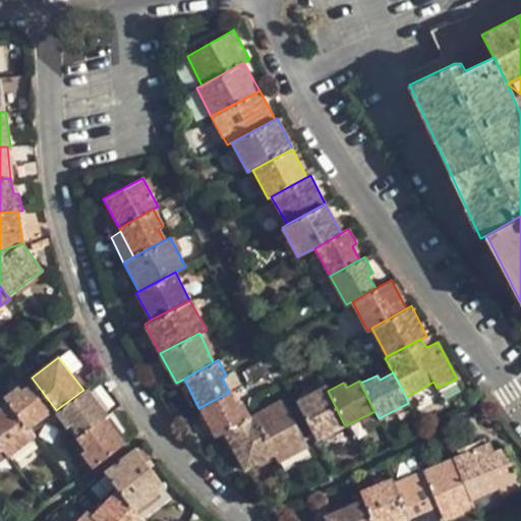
[(8,403),(27,427),(54,407),(35,382),(22,391),(18,387),(4,398),(8,403)]
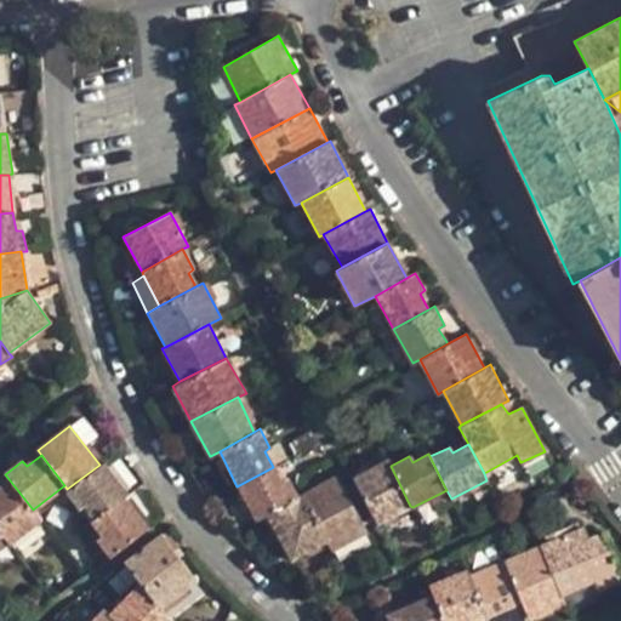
[(353,478),(376,524),(410,506),(391,466),(388,460),(353,478)]
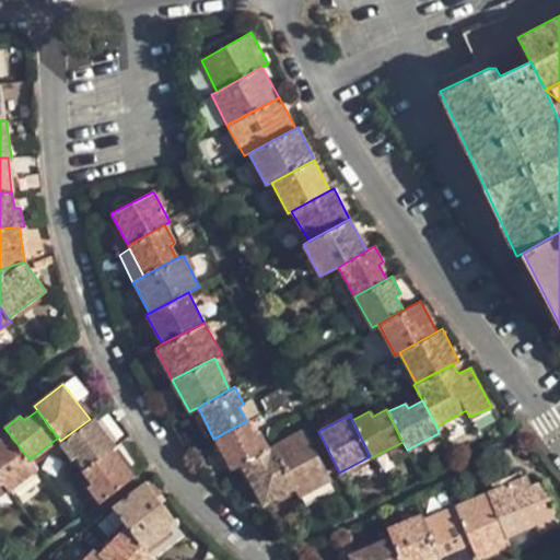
[(74,454),(84,467),(111,447),(115,444),(94,417),(90,419),(60,441),(59,442),(71,457),(74,454)]
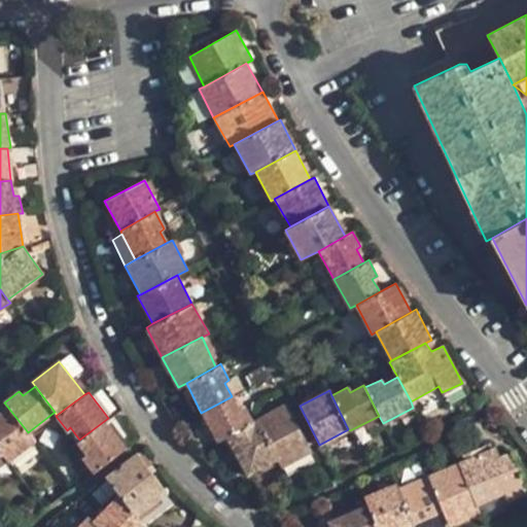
[(201,413),(217,443),(227,436),(251,424),(244,409),(239,412),(232,396),(201,413)]
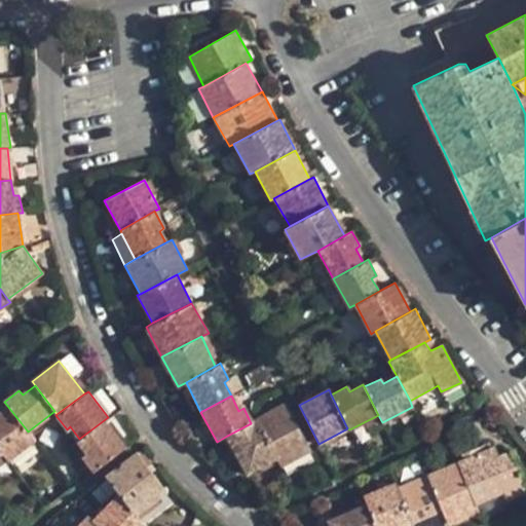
[(276,458),(280,465),(310,450),(286,404),(256,418),(257,420),(276,458)]
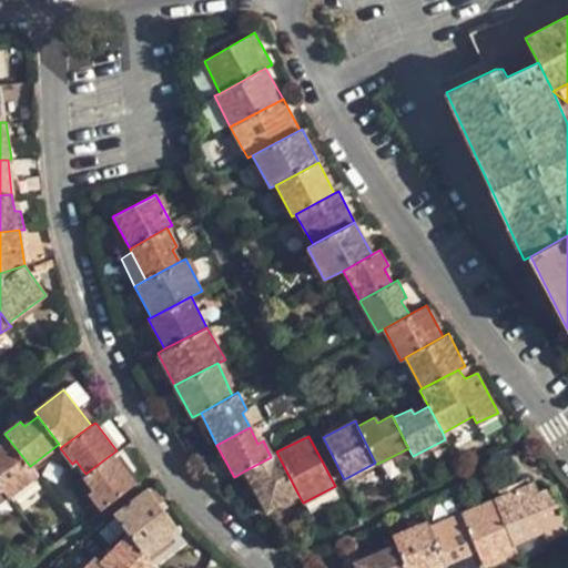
[(0,486),(6,494),(9,498),(38,475),(30,466),(9,439),(0,445),(0,486)]
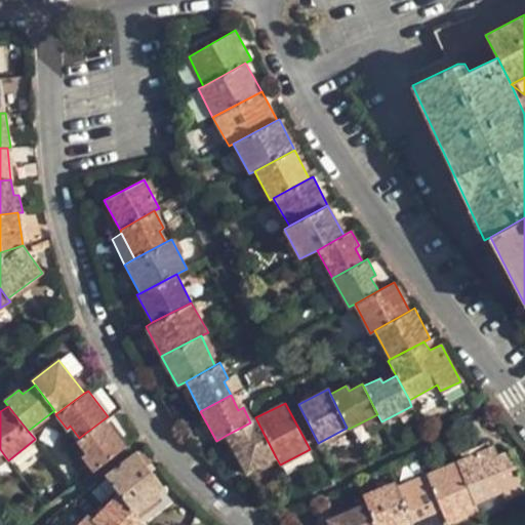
[(82,456),(92,471),(125,446),(104,419),(79,438),(76,440),(86,453),(82,456)]
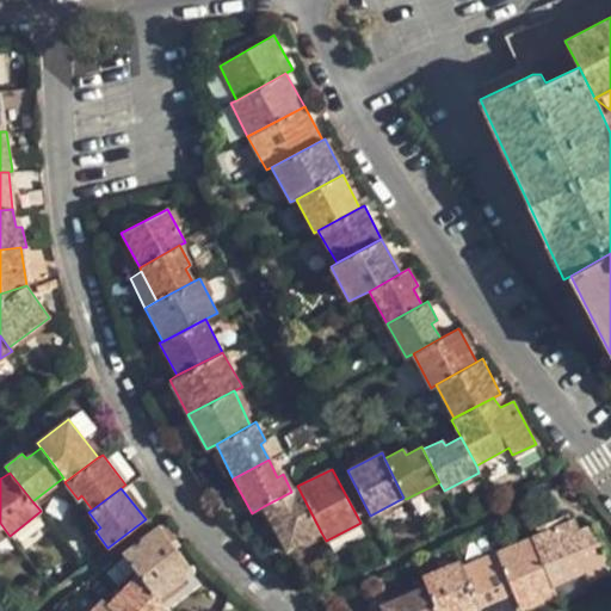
[(291,492),(264,506),(287,550),(321,532),(298,488),(291,492)]
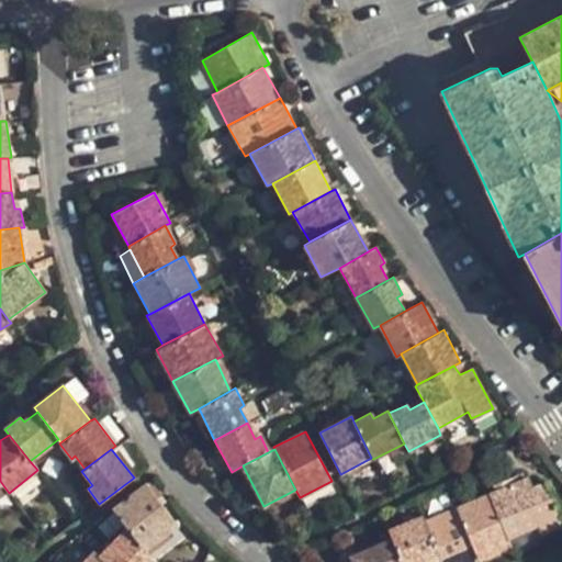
[(456,507),(479,561),(513,548),(508,538),(538,527),(541,534),(561,526),(561,519),(547,482),(532,486),(529,478),(456,507)]
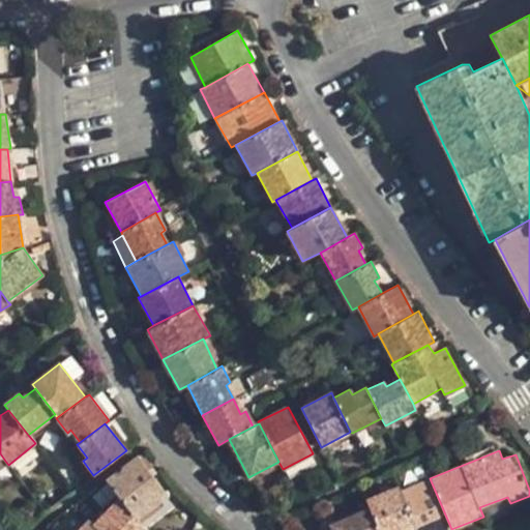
[(138,454),(106,478),(121,497),(138,518),(169,495),(138,454)]
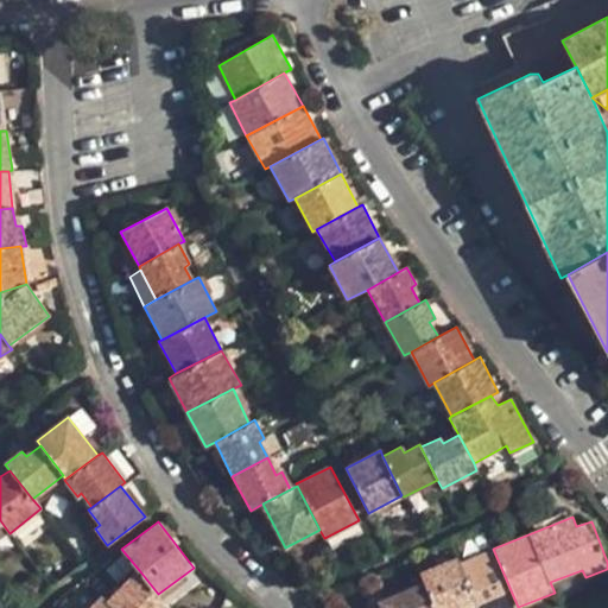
[(476,605),(477,607),(513,607),(518,607),(493,549),(460,563),(476,605)]
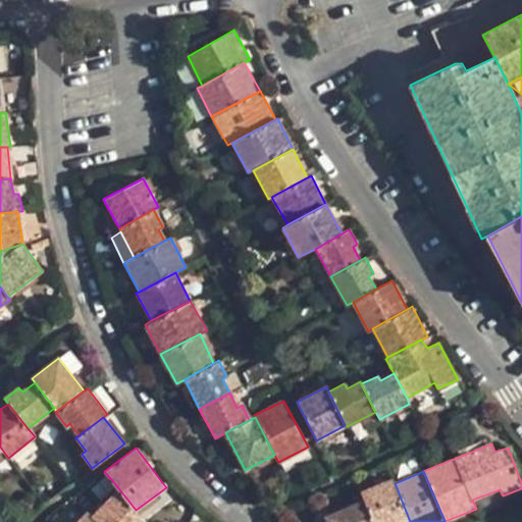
[(364,500),(373,521),(402,521),(409,519),(395,483),(393,478),(360,491),(364,500)]
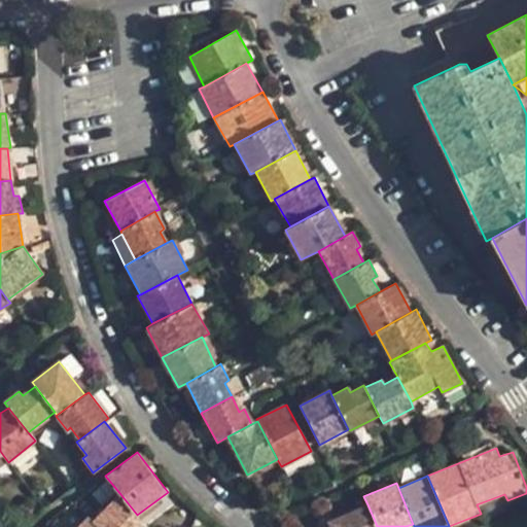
[(120,494),(93,521),(99,526),(146,526),(137,515),(120,494)]
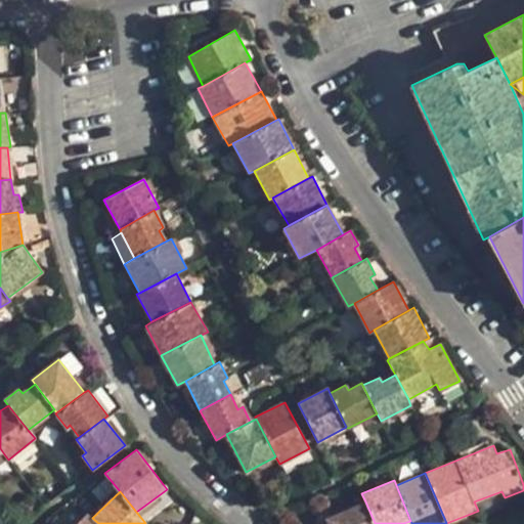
[(505,497),(501,491),(474,501),(478,511),(481,518),(508,507),(505,497)]
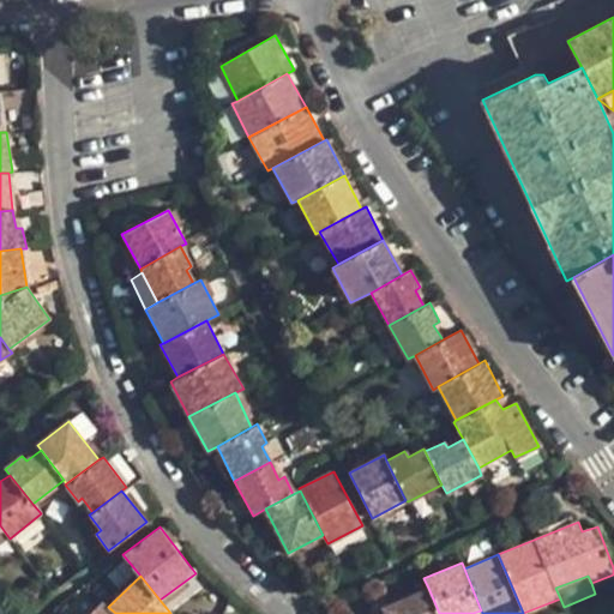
[(383,608),(384,613),(439,613),(428,588),(383,608)]
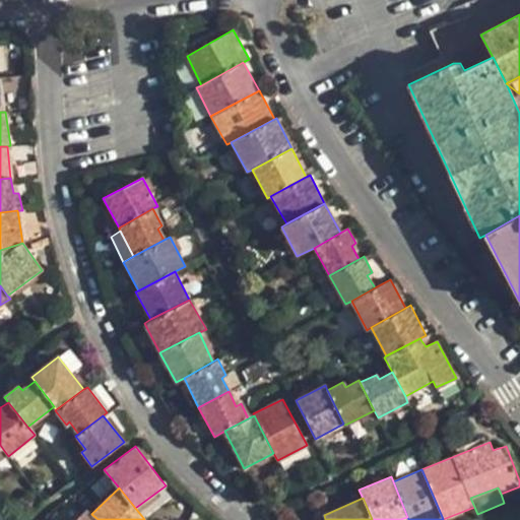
[(87,510),(77,519),(98,519),(91,514),(87,510)]
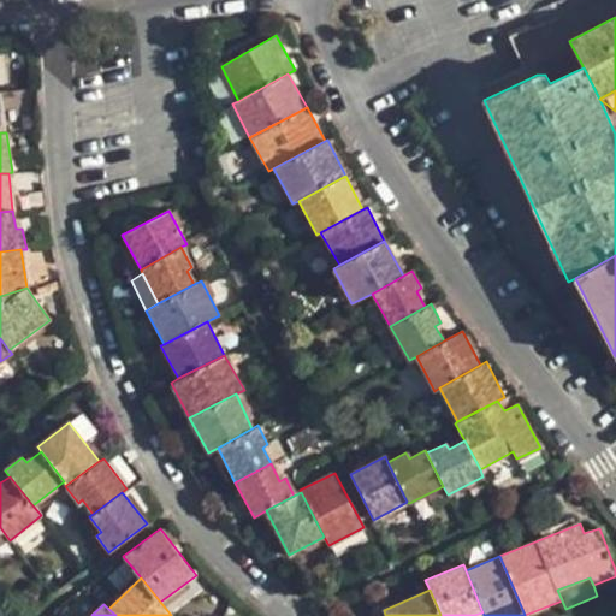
All buildings are outlined.
